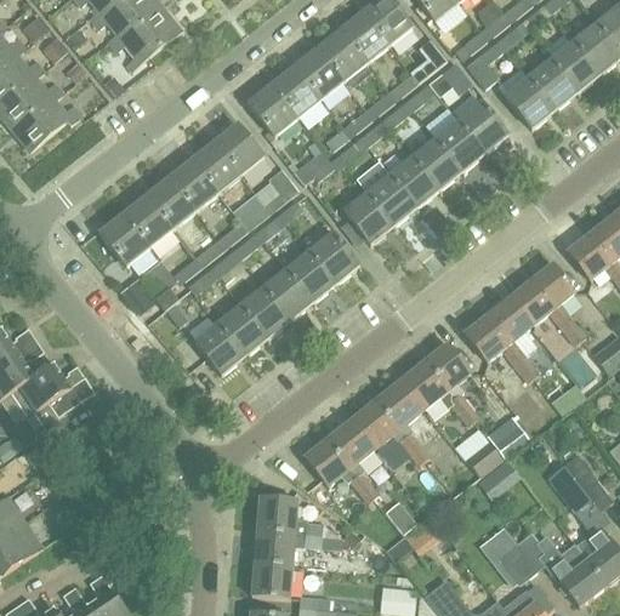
[(111,0),(100,9),(89,18),(98,29),(109,21),(118,32),(157,1),(155,0),(111,0)]
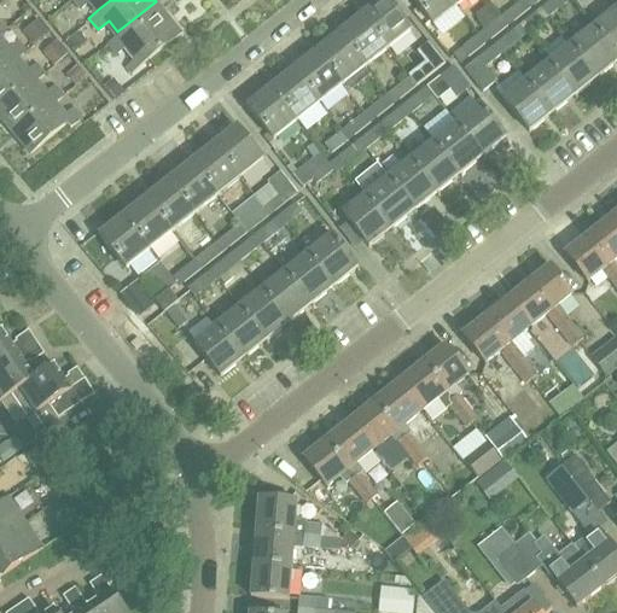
[(373,0),(359,12),(384,46),(408,27),(385,0),(373,0)]
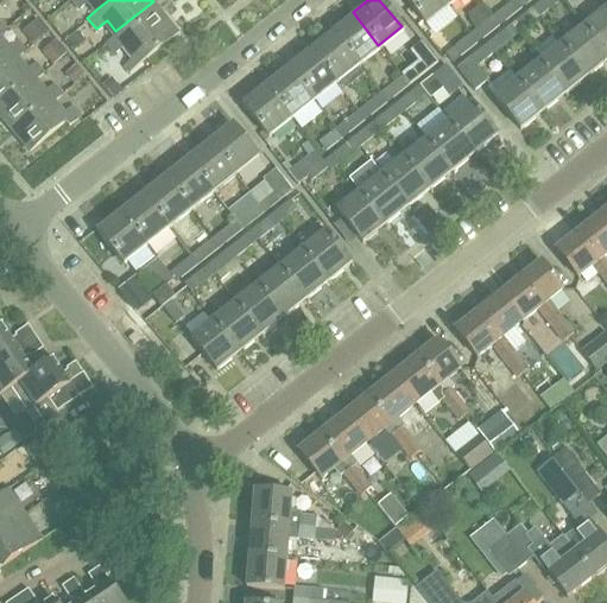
[(447,2),(444,0),(406,0),(424,20),(447,2)]
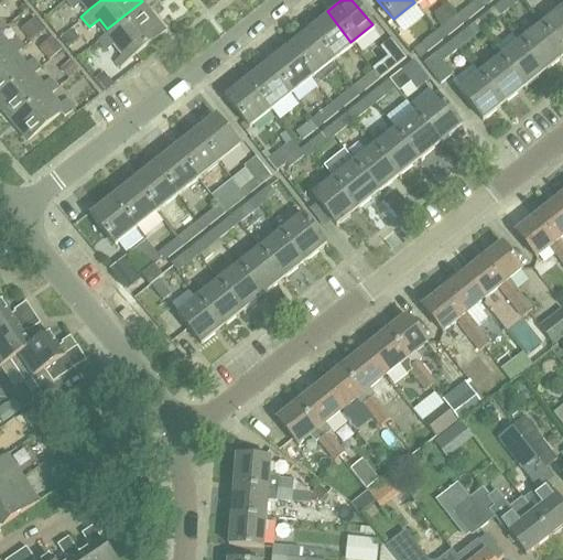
[(472,0),(462,8),(467,17),(483,3),(480,0),(472,0)]
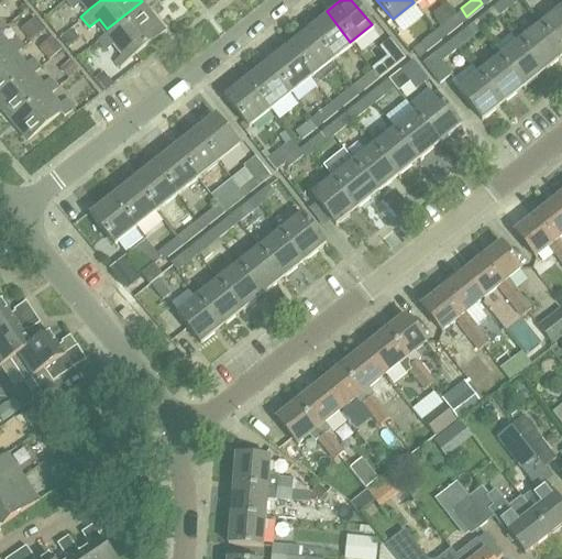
[(497,0),(493,4),(498,12),(514,0),(497,0)]
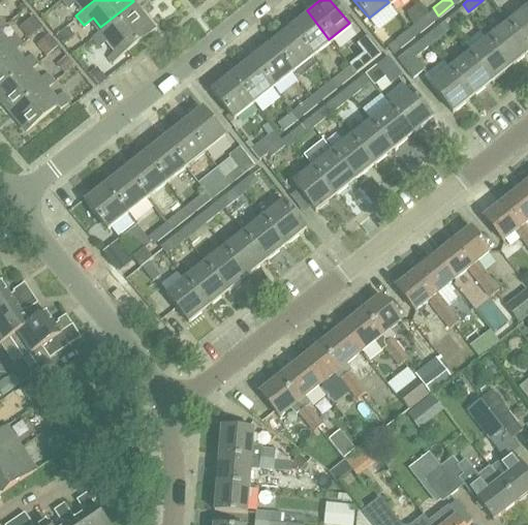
[(133,1),(100,27),(91,34),(98,43),(107,36),(121,52),(153,26),(133,1)]
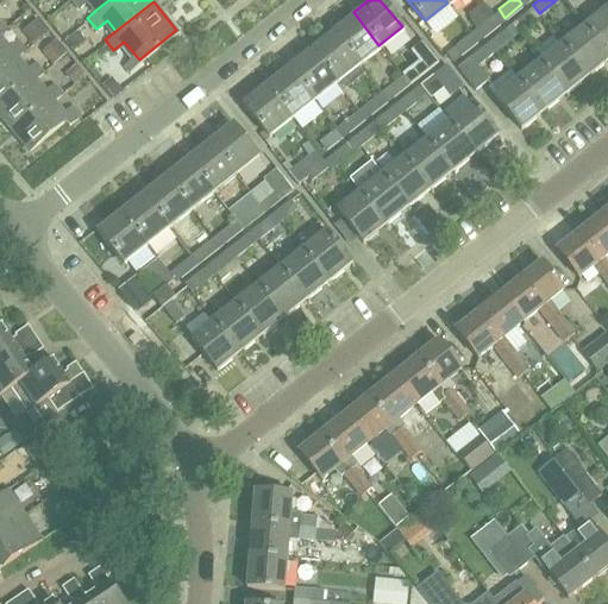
[(607,6),(606,4),(583,21),(607,52),(607,6)]
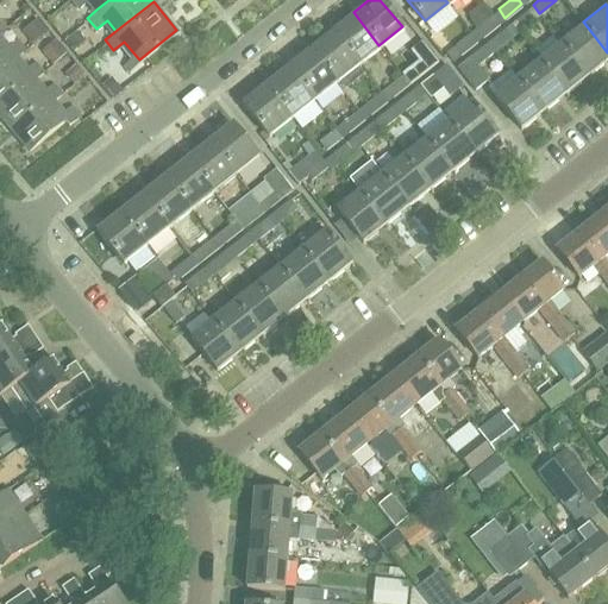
[(68,16),(60,5),(48,16),(56,26),(68,16)]
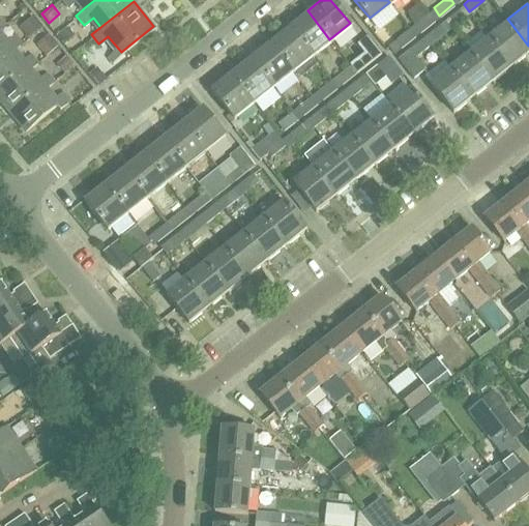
[(459,8),(444,20),(450,27),(465,15),(459,8)]
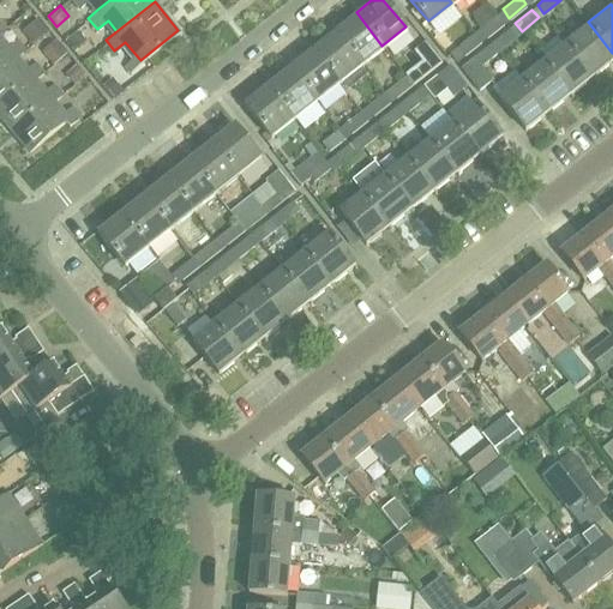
[(356,12),(334,30),(360,64),(382,46),(356,12)]
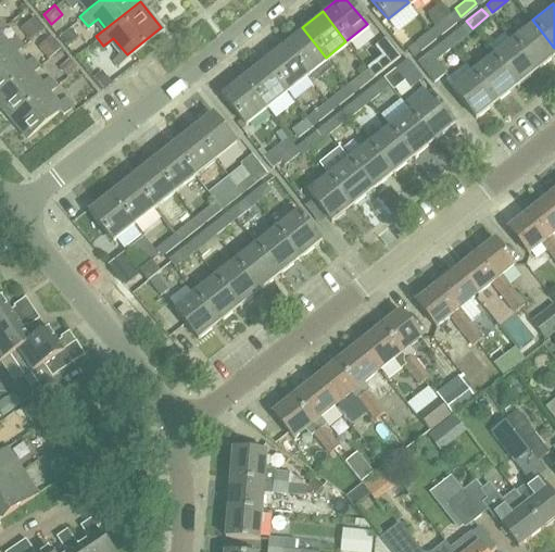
[(450,12),(434,24),(440,33),(456,20),(450,12)]
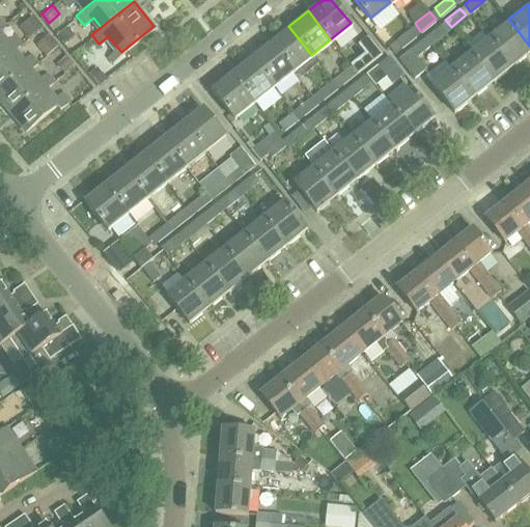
[(529,46),(508,19),(489,34),(511,62),(529,47),(529,46)]
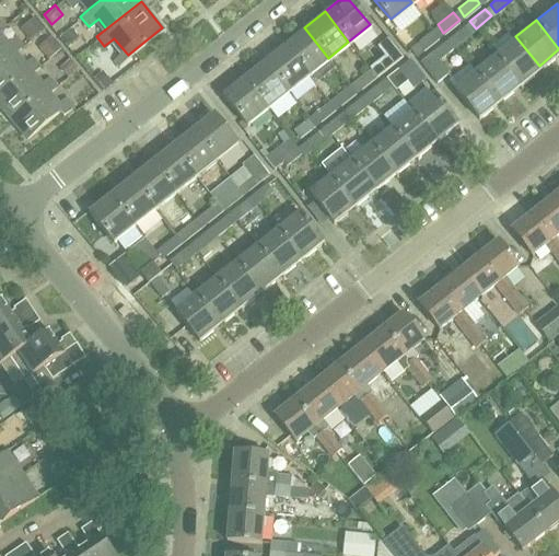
[(464,24),(449,37),(455,45),(470,32),(464,24)]
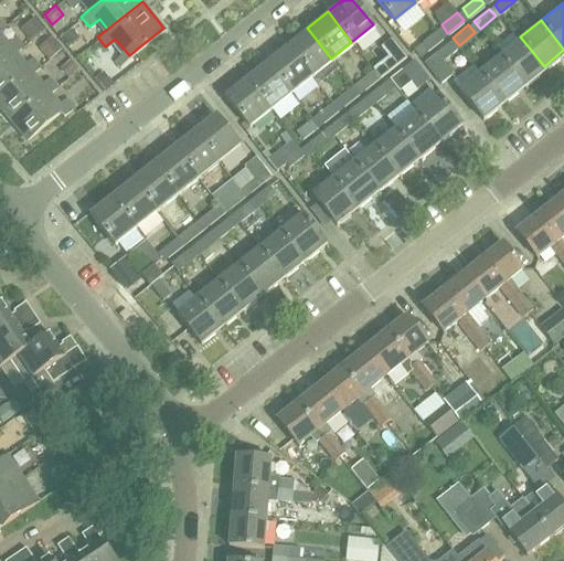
[(78,35),(71,27),(62,35),(68,43),(78,35)]
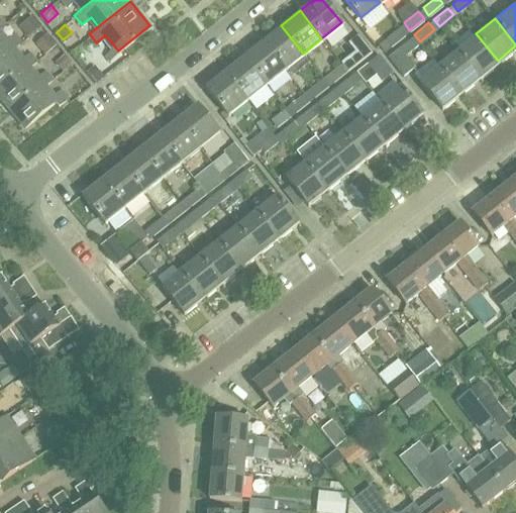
[(303,54),(281,25),(263,40),(284,69),(303,54)]
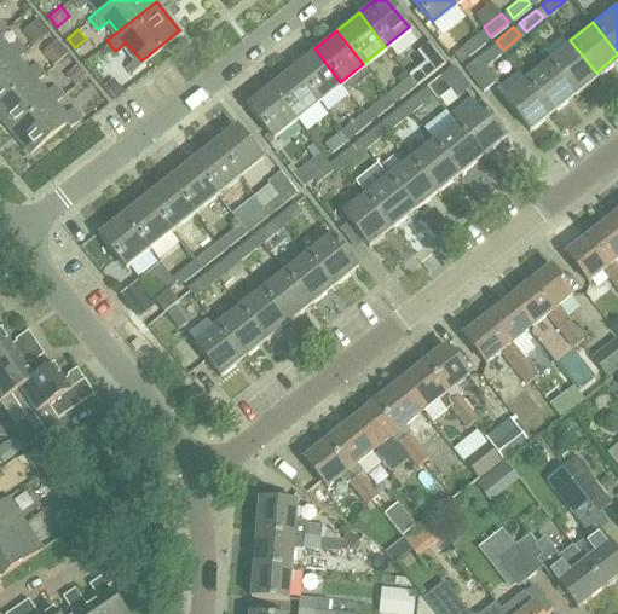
[(478,32),(461,45),(468,53),(485,40),(478,32)]
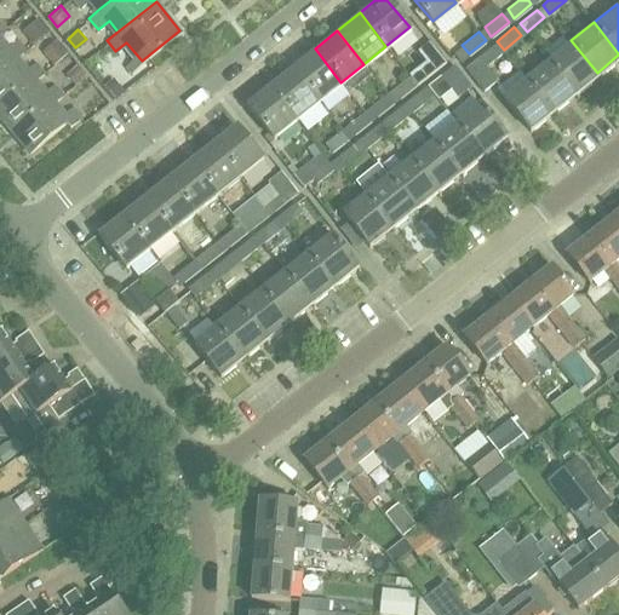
[(63,62),(75,50),(62,35),(50,47),(63,62)]
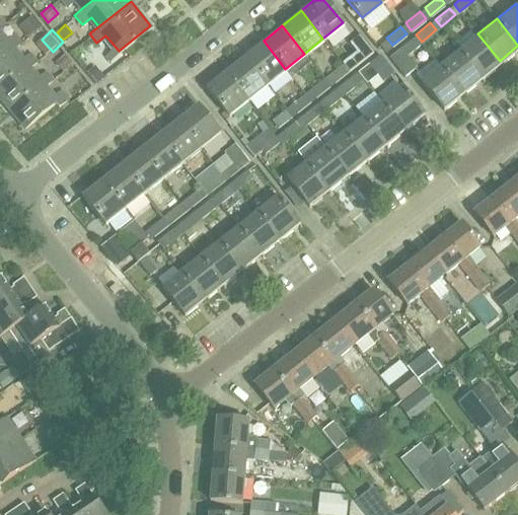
[(4,41),(0,34),(0,58),(12,49),(21,42),(13,32),(4,41)]
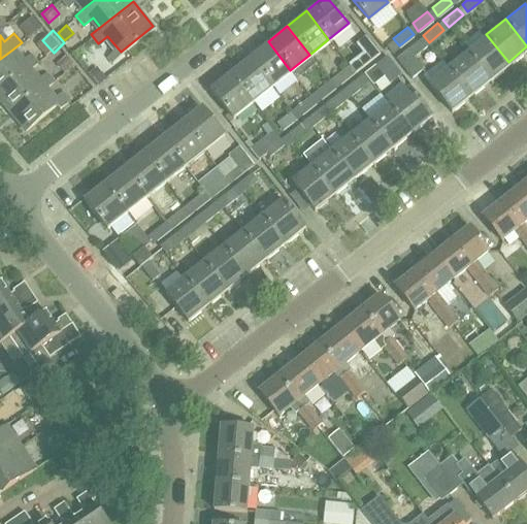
[(365,33),(355,41),(369,59),(380,51),(366,34),(365,33)]
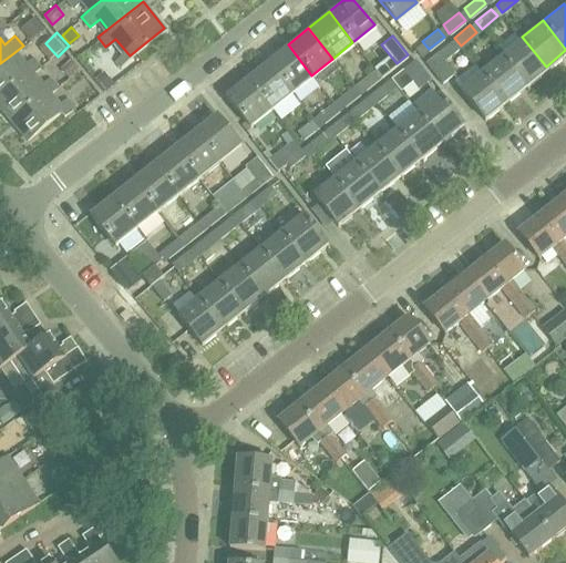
[(546,67),(522,37),(502,53),(525,83),(546,67)]
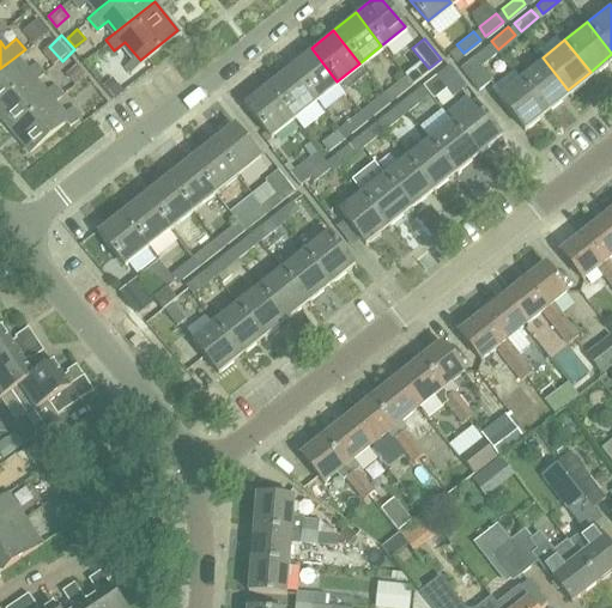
[(485,44),(460,66),(477,87),(490,78),(491,77),(480,64),(492,53),(498,49),(491,41),(485,44)]
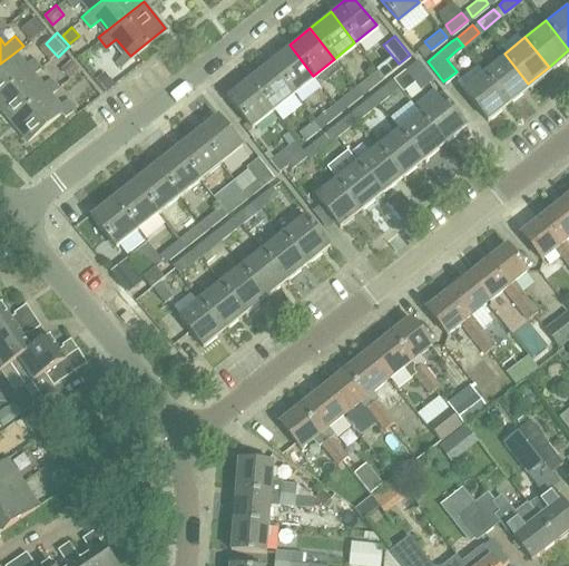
[(313,76),(290,45),(268,61),(292,93),(313,76)]
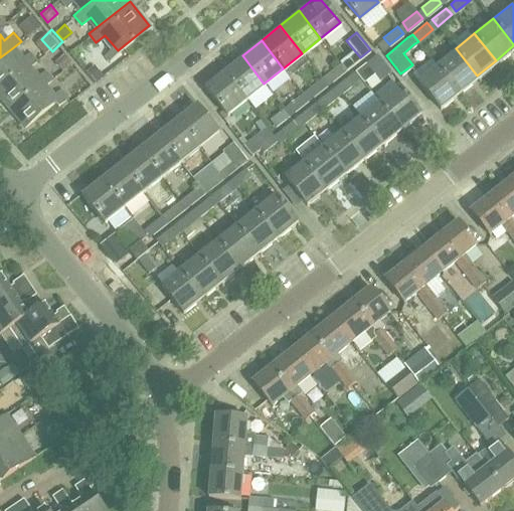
[(12,48),(0,57),(0,90),(26,67),(36,59),(29,50),(20,58),(12,48)]
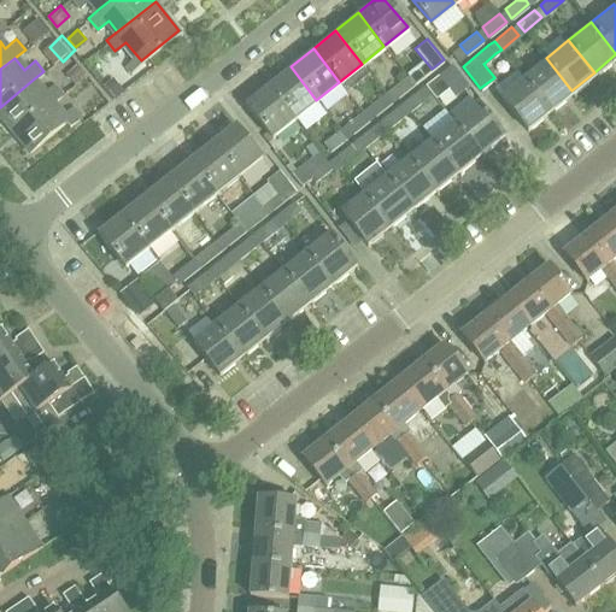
[(572,90),(546,58),(523,76),(550,109),(572,90)]
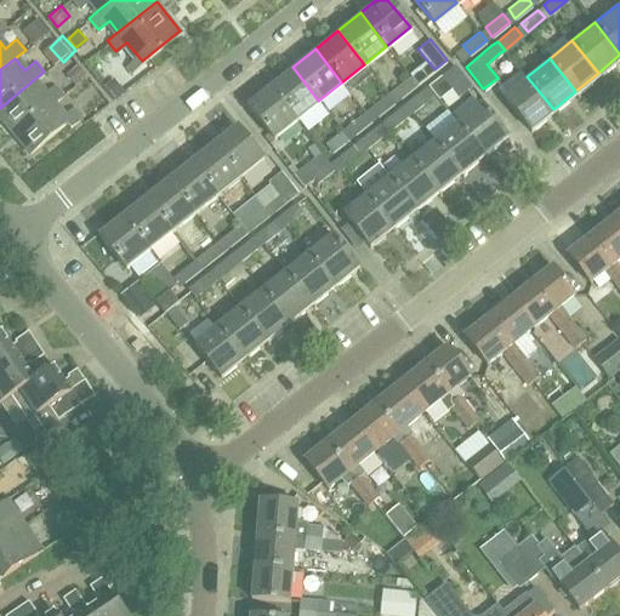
[(85,74),(75,63),(66,73),(75,83),(85,74)]
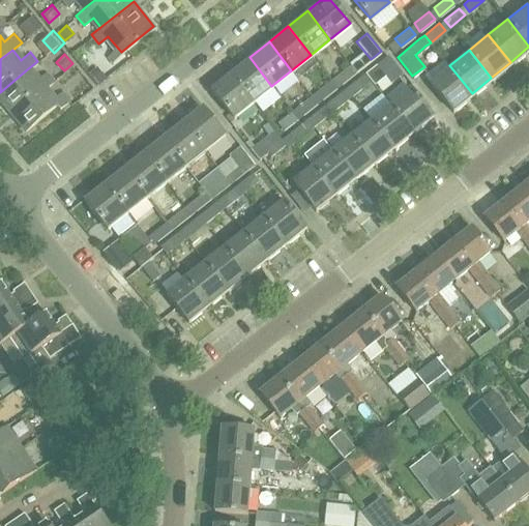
[(387,54),(365,71),(372,80),(374,83),(385,75),(390,81),(402,71),(387,54)]
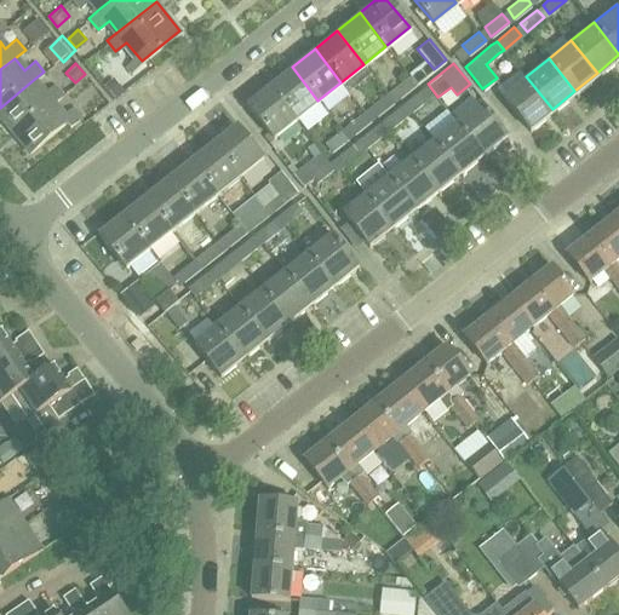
[(292,67),(269,85),(294,119),(317,101),(292,67)]
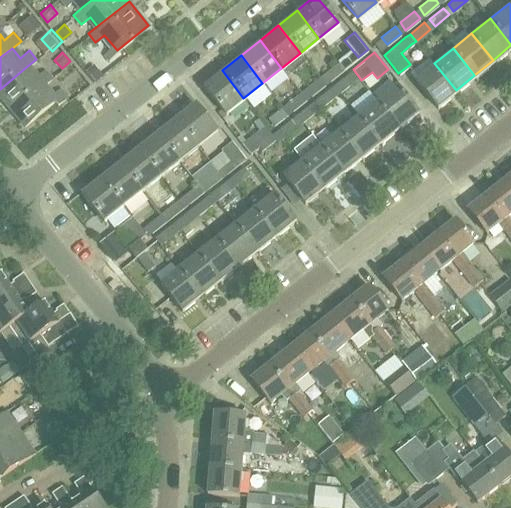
[(338,61),(324,73),(330,80),(344,68),(338,61)]
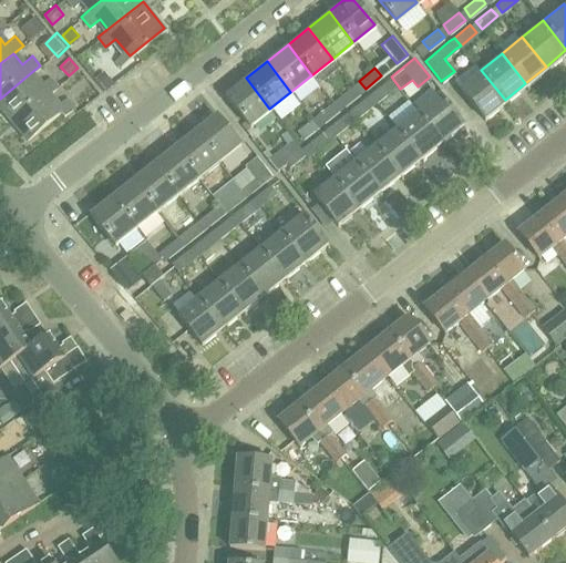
[(112,80),(102,69),(94,77),(104,88),(112,80)]
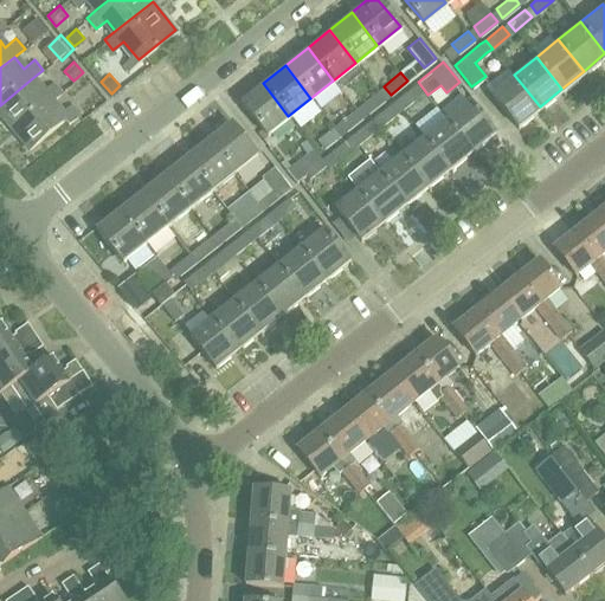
[(540,107),(514,75),(491,94),(517,125),(540,107)]
